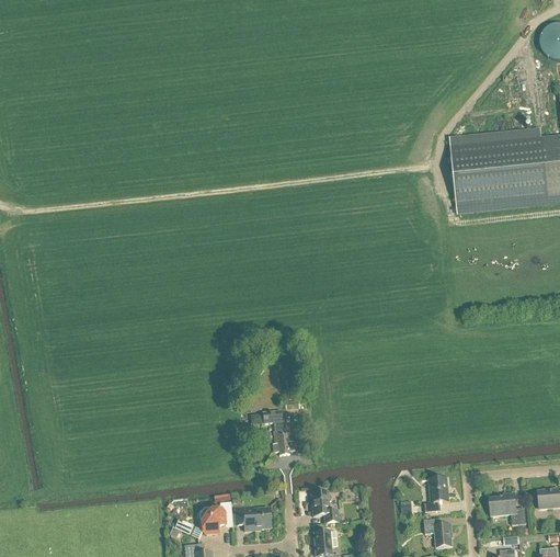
[(541,32),(539,36),(538,42),(539,47),(541,52),(545,56),(549,58),(555,60),(559,60),(559,59),(559,23),(555,23),(549,24),(545,27),(541,32)]
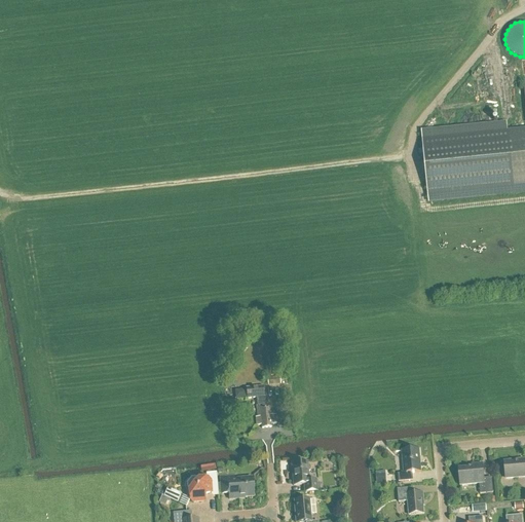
[(507,119),(420,127),(426,193),(524,182),(524,79),(523,80),(524,104),(524,124),(507,127),(507,119)]
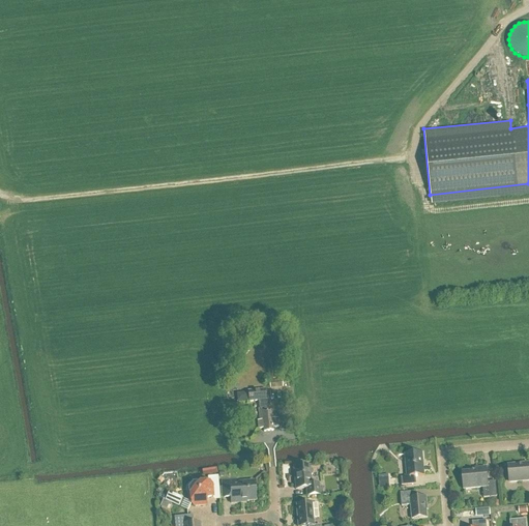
[(462,94),(463,101),(479,101),(479,93),(462,94)]
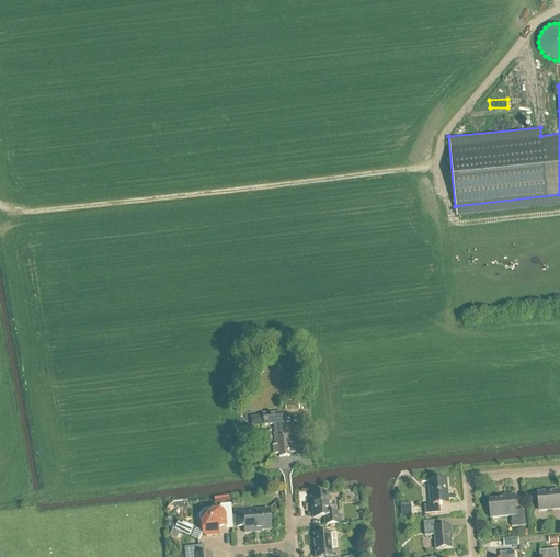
[(244,365),(256,373),(263,362),(250,354),(244,365)]
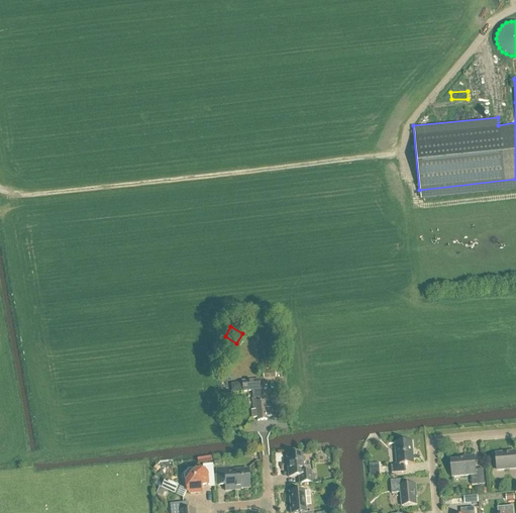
[(274,368),(262,369),(262,376),(275,375),(274,368)]
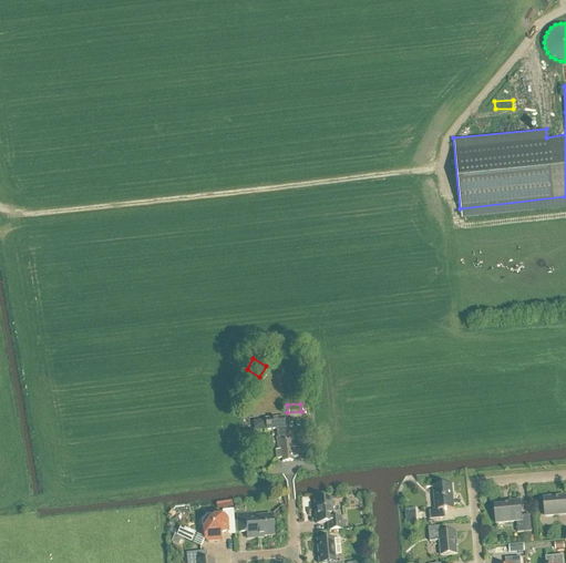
[(267,415),(264,415),(265,426),(275,426),(276,434),(275,434),(276,447),(274,447),(275,456),(280,456),(280,459),(290,458),(290,454),(296,453),(295,444),(292,444),(291,433),(287,433),(286,423),(283,423),(281,413),(278,413),(267,415)]
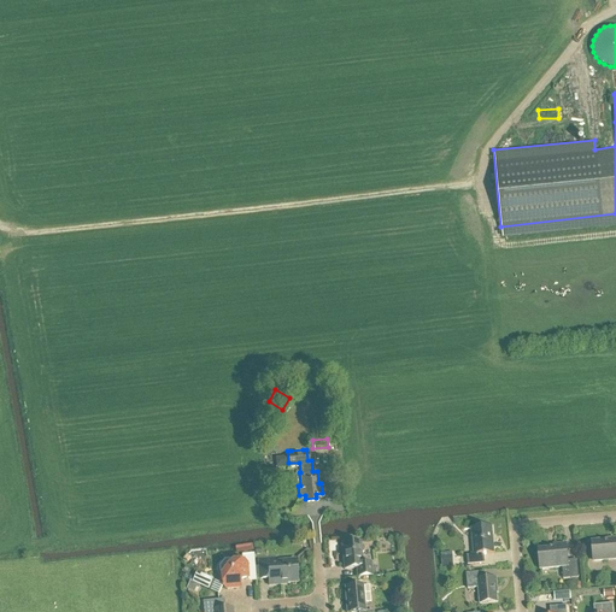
[(465,552),(467,562),(484,560),(482,551),(492,549),(490,523),(470,524),(473,551),(465,552)]
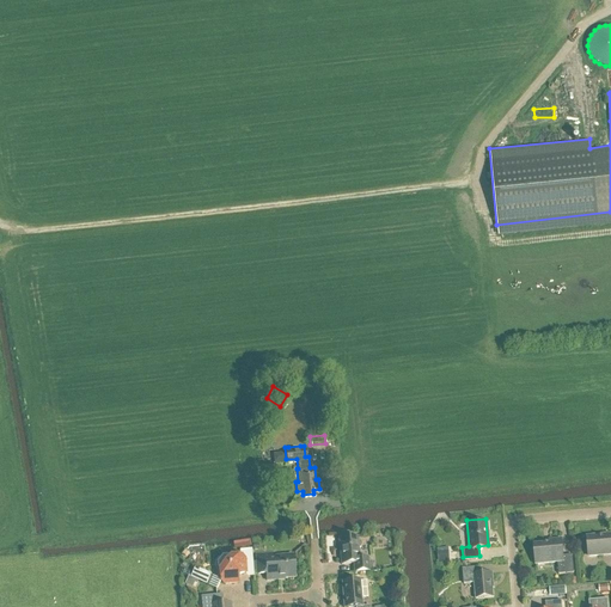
[(610,531),(586,533),(587,552),(610,550),(610,531)]
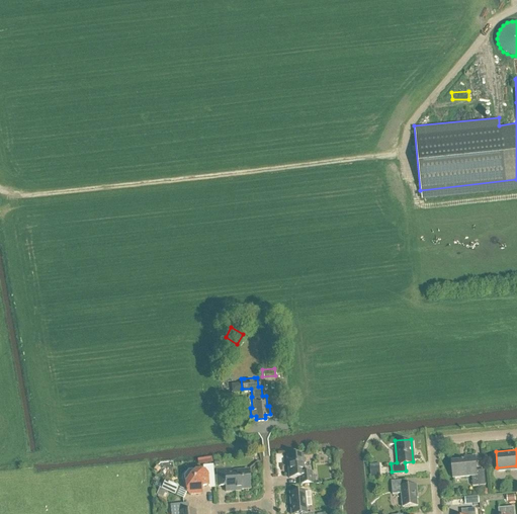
[(300,452),(285,453),(287,475),(297,475),(298,482),(311,481),(310,469),(303,469),(302,461),(303,461),(304,461),(305,459),(304,457),(304,456),(302,455),(300,455),(300,452)]
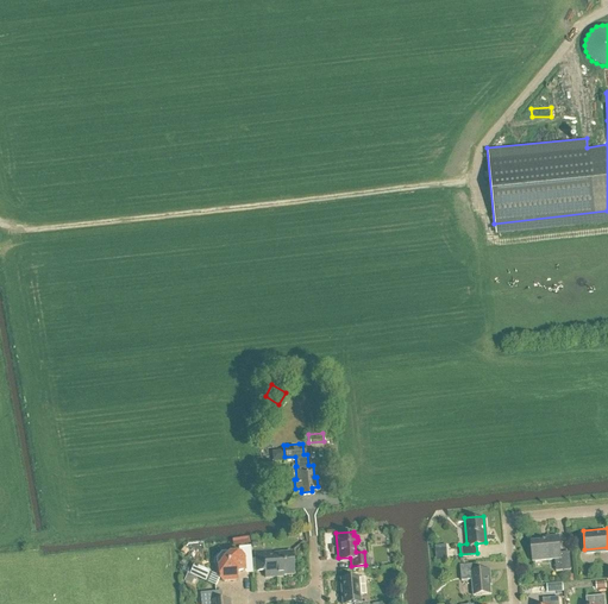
[(557,533),(544,534),(545,538),(530,539),(531,558),(553,557),(555,568),(570,566),(568,549),(559,549),(557,533)]
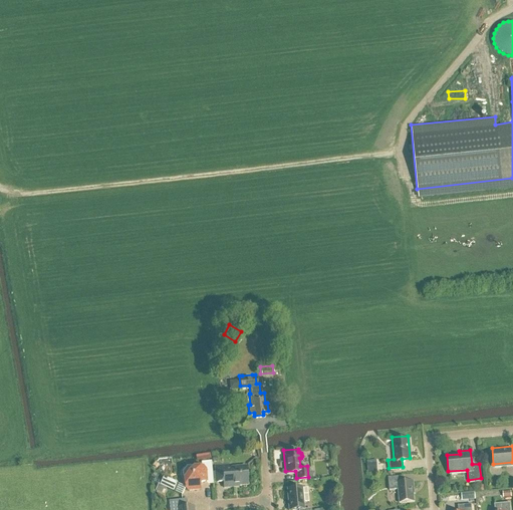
[(151,462),(157,467),(162,461),(156,456),(151,462)]
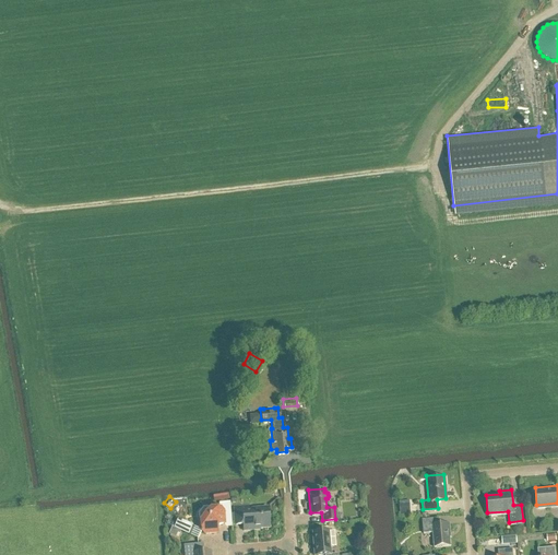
[(226,500),(217,502),(218,506),(209,506),(209,507),(205,506),(202,506),(198,511),(198,515),(200,518),(199,518),(200,527),(200,528),(204,531),(216,530),(215,523),(216,521),(223,521),(223,514),(227,514),(226,500)]
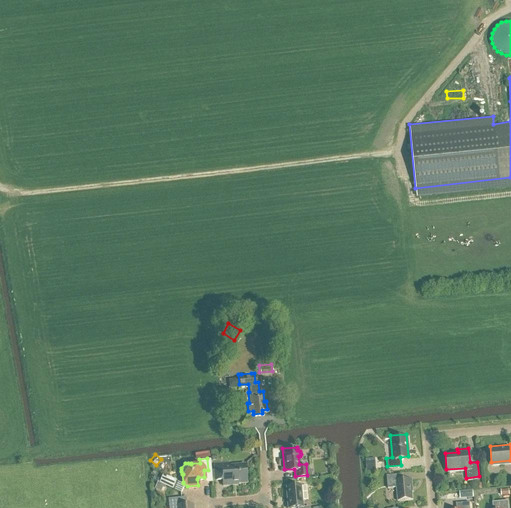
[(366,467),(375,467),(374,458),(365,459),(366,467)]
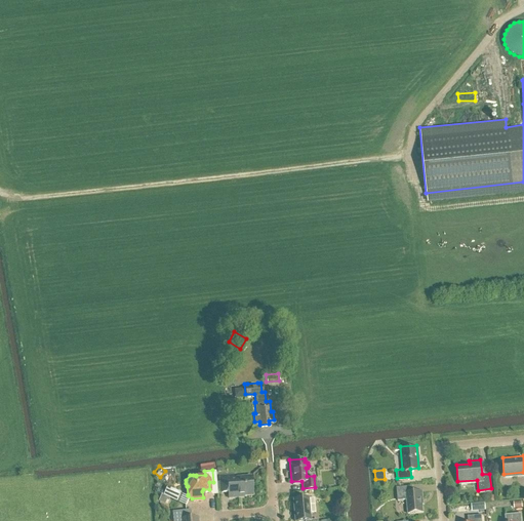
[(238,492),(251,491),(250,475),(234,476),(233,472),(217,473),(218,488),(227,488),(227,495),(238,494),(238,492)]
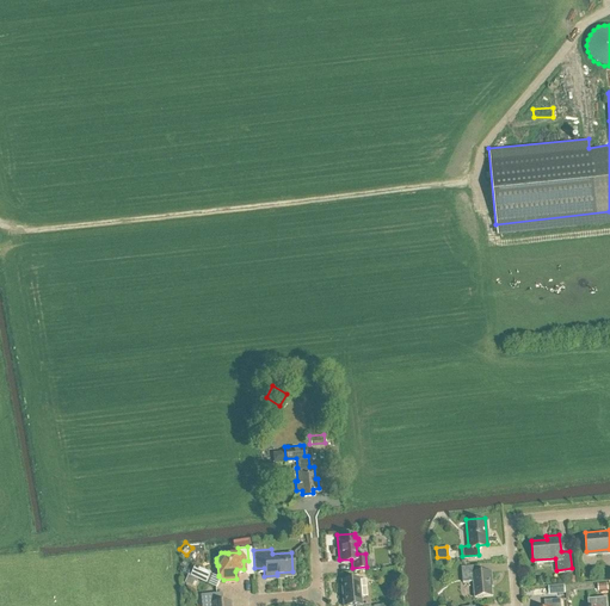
[(491,577),(490,569),(480,570),(479,562),(460,564),(461,580),(472,579),(474,594),(491,593),(490,577),(491,577)]
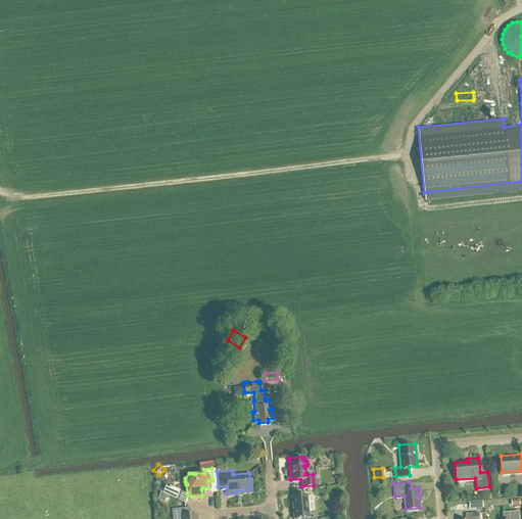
[(164,482),(161,490),(175,497),(178,490),(177,488),(177,487),(164,482)]
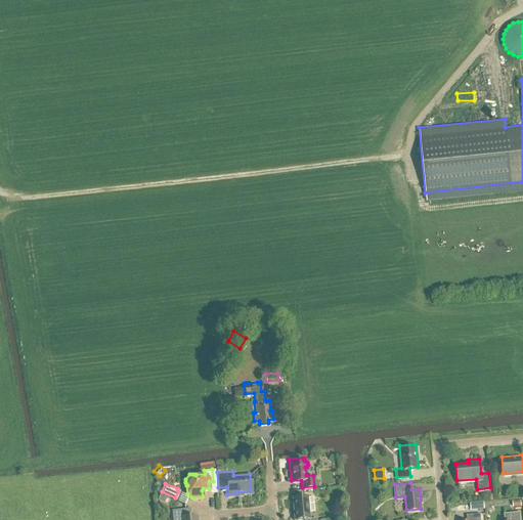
[(165,502),(168,495),(160,491),(157,497),(165,502)]
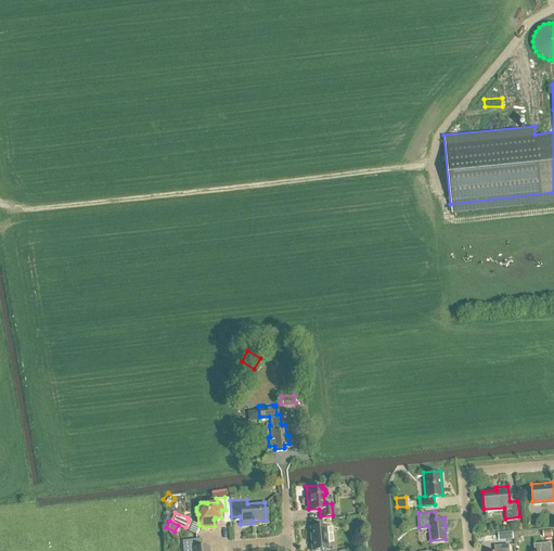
[(411,530),(411,521),(402,522),(403,530),(411,530)]
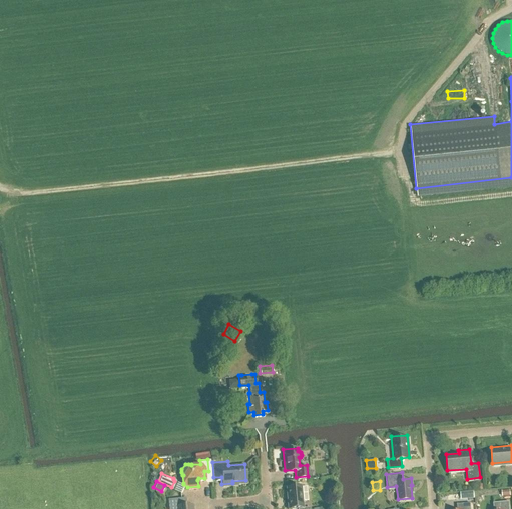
[(300,484),(286,485),(287,496),(287,500),(288,500),(288,507),(297,506),(296,508),(309,508),(309,505),(301,505),(301,499),(307,498),(306,484),(300,485),(300,484)]
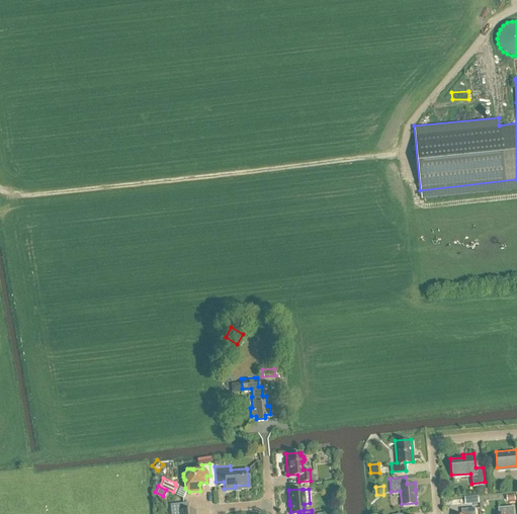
[(478,494),(464,495),(464,502),(479,501),(478,494)]
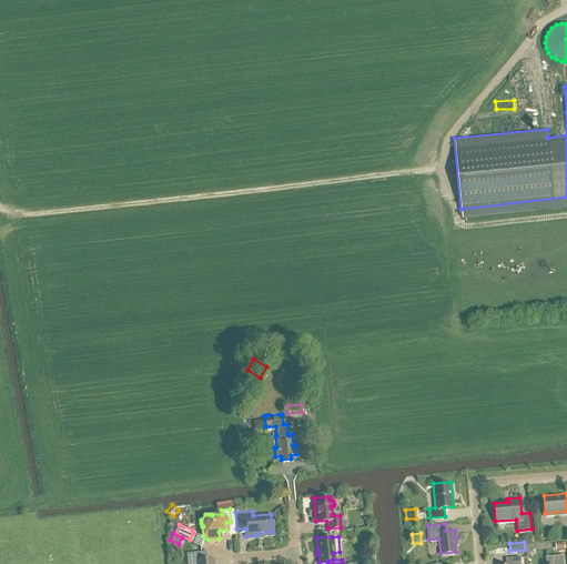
[(212,563),(212,557),(205,557),(204,549),(184,551),(185,563),(189,563),(194,563),(212,563)]
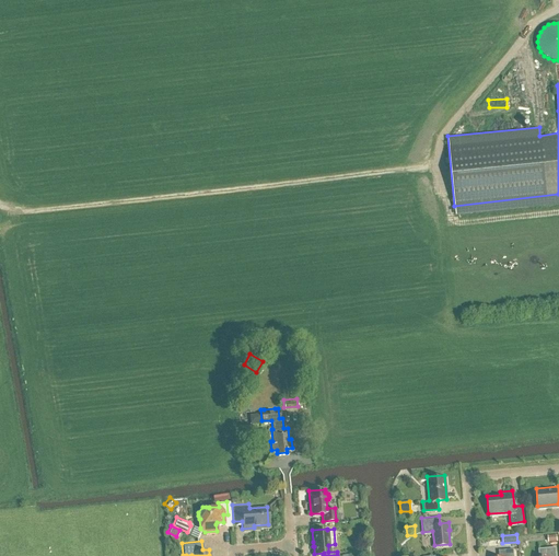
[(537,555),(555,555),(555,545),(537,546),(537,555)]
